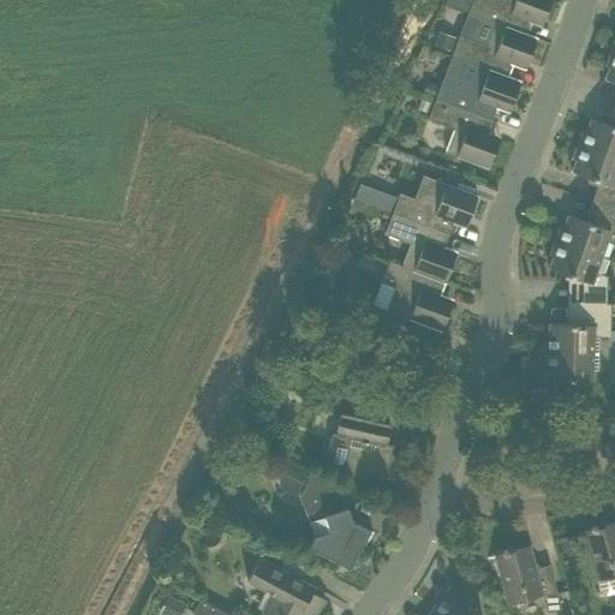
[(472,0),(467,12),(537,39),(537,37),(524,33),(531,15),(544,19),(550,0),(502,0),(502,1),(497,0),(472,0)]
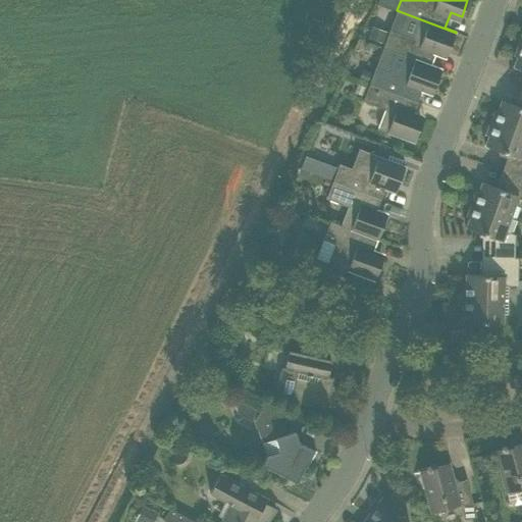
[(383,47),(441,69),(441,68),(431,64),(437,49),(448,53),(456,33),(397,10),(397,11),(419,19),(412,39),(389,30),(383,47)]
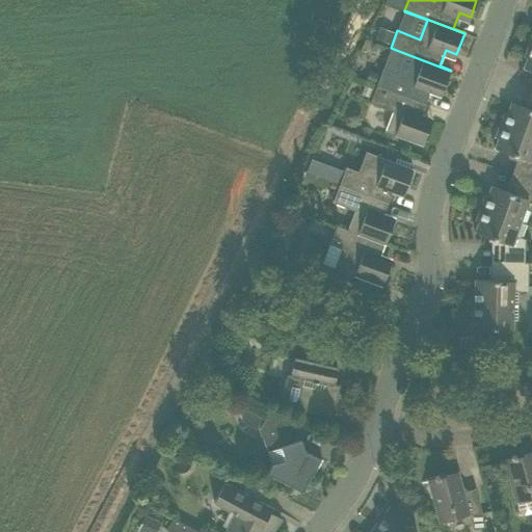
[(531,88),(531,90),(531,46),(528,45),(524,56),(527,57),(523,69),(531,71),(531,88)]
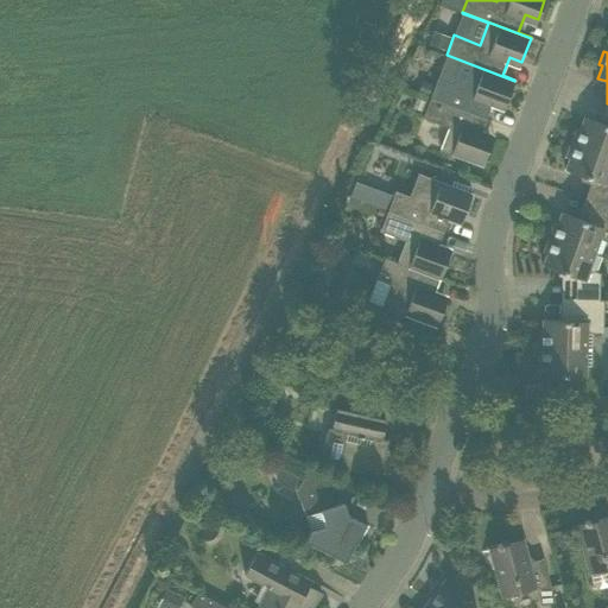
[(447,55),(447,56),(473,65),(464,88),(438,77),(430,97),(486,119),(493,100),(505,105),(514,81),(447,55)]
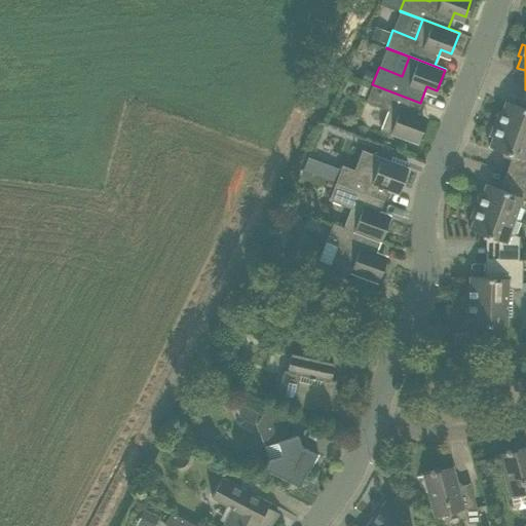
[(420,103),(372,84),(366,102),(388,111),(381,130),(417,144),(425,123),(414,119),(420,103)]
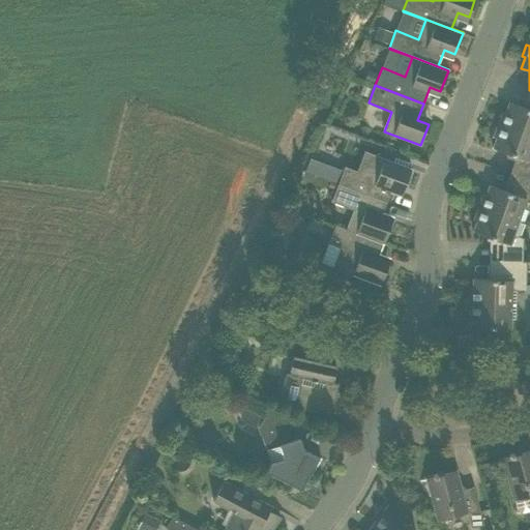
[(529,90),(524,107),(509,101),(505,113),(502,111),(498,124),(529,135),(529,90)]
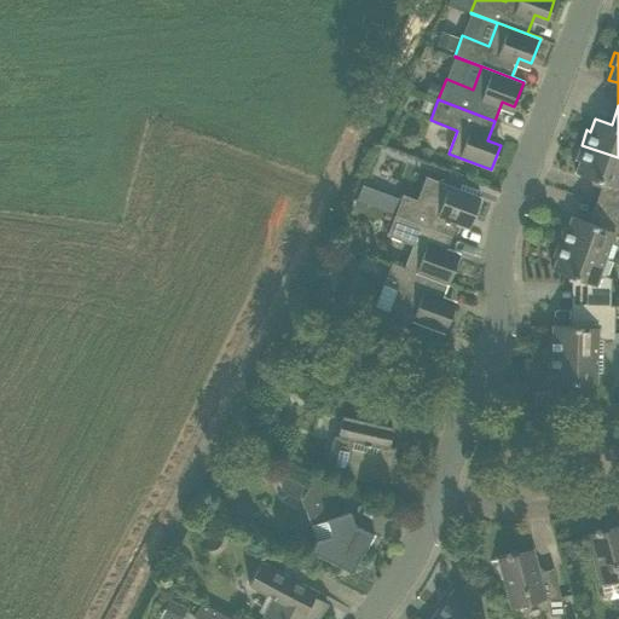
[(596,201),(618,208),(618,157),(582,145),(576,160),(579,161),(576,173),(602,183),(596,201)]
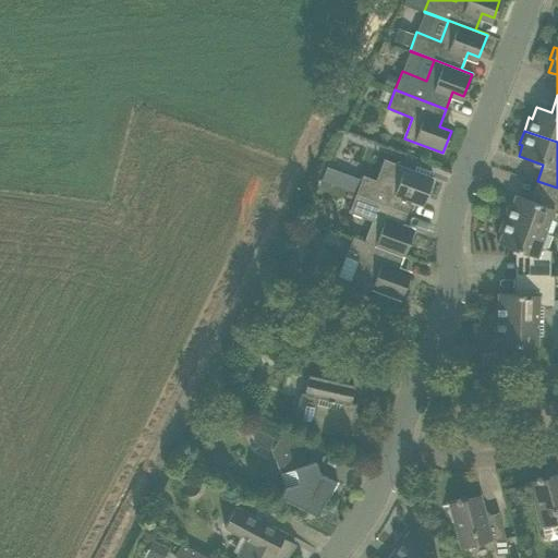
[(356,192),(355,194),(407,213),(413,195),(425,199),(433,178),(428,176),(431,171),(416,166),(414,170),(395,162),(395,164),(384,159),(376,180),(363,176),(356,192)]
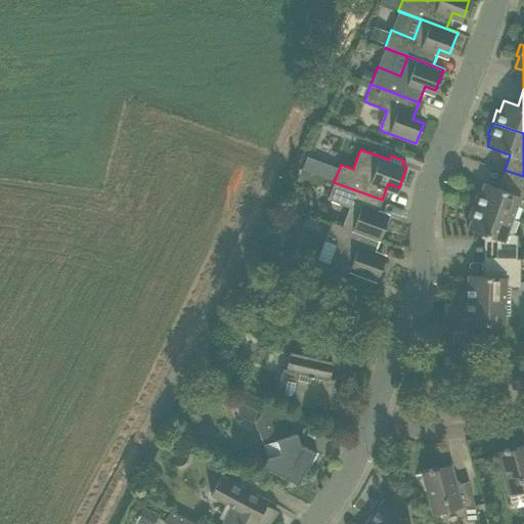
[(333,179),(338,165),(307,156),(303,170),(333,179)]
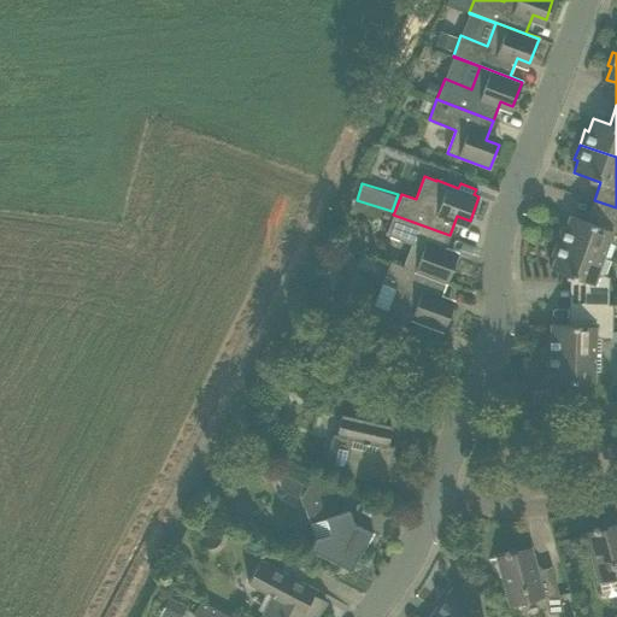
[(603,258),(603,256),(610,258),(615,245),(616,245),(616,207),(594,200),(587,222),(570,216),(565,228),(562,227),(556,241),(603,258)]
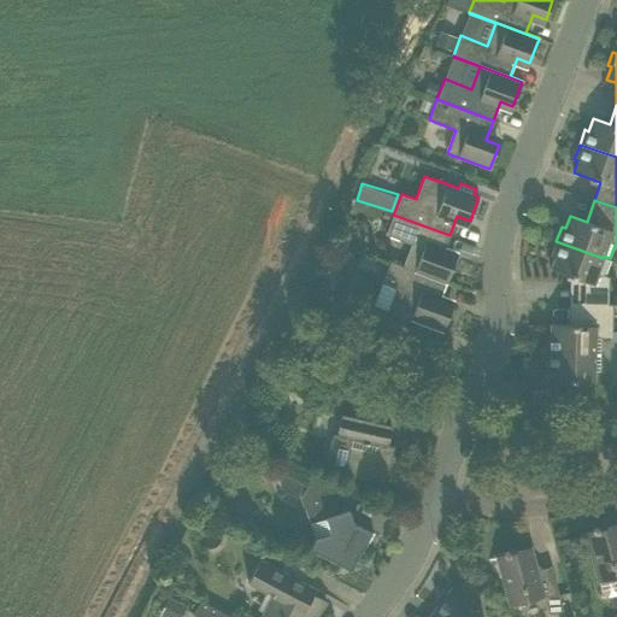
[(450,235),(393,215),(386,235),(412,245),(404,266),(389,262),(446,283),(456,259),(442,254),(450,235)]
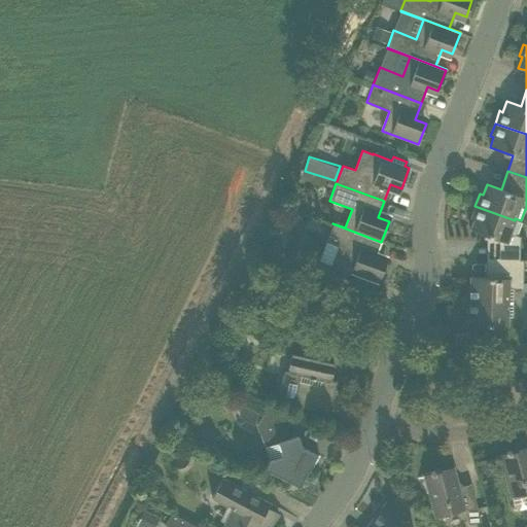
[(486,258),(520,259),(520,236),(517,235),(521,222),(515,220),(475,206),(470,218),(473,219),(469,230),(487,236),(486,258)]
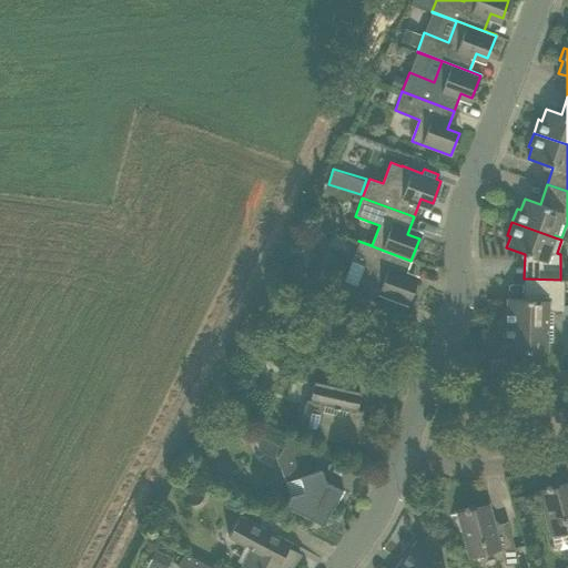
[(404,279),(411,261),(358,241),(352,261),(364,265),(356,286),(407,306),(416,283),(404,279)]
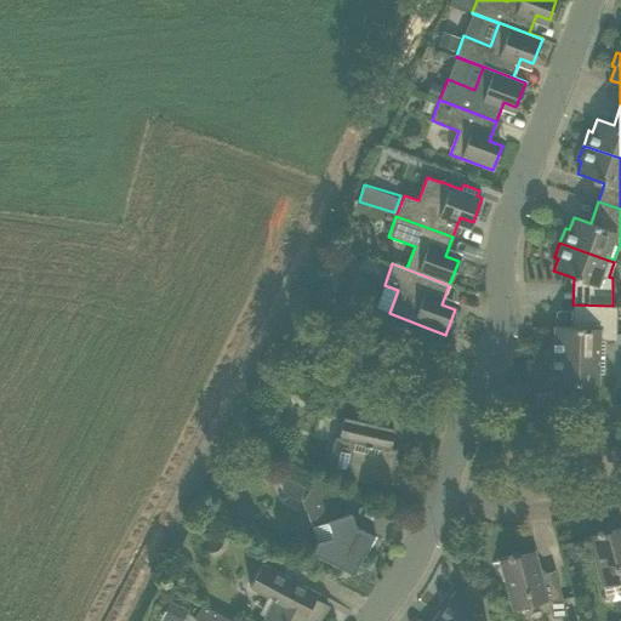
[(620,357),(620,332),(617,334),(617,306),(613,306),(573,305),(571,326),(553,326),(553,340),(550,340),(548,355),(620,357)]
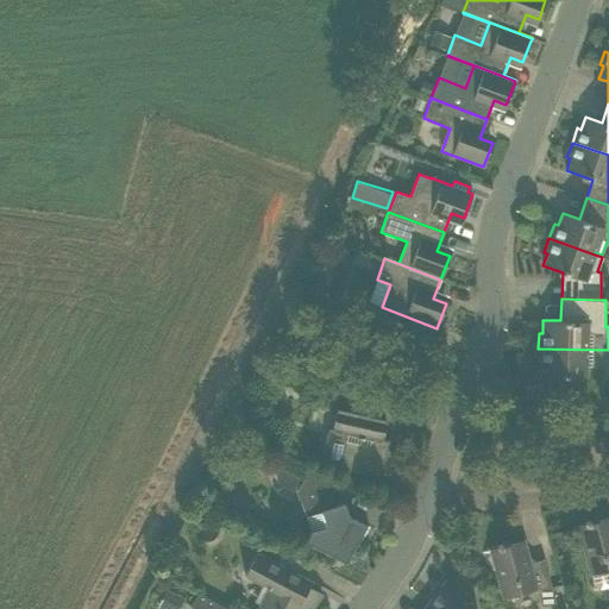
[(608,350),(538,349),(538,363),(541,363),(541,376),(559,377),(558,397),(602,402),(603,378),(608,378),(608,350)]
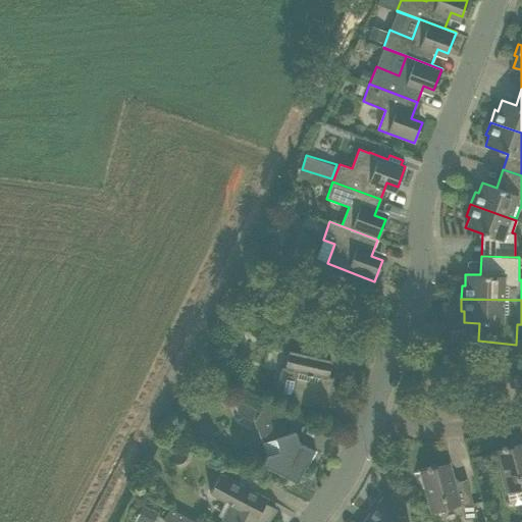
[(305,341),(302,353),(289,351),(284,368),(281,367),(275,395),(292,398),(291,401),(312,406),(312,402),(333,407),(338,387),(332,385),(334,376),(333,375),(332,378),(327,376),(330,361),(336,362),(335,365),(336,365),(341,349),(305,341)]
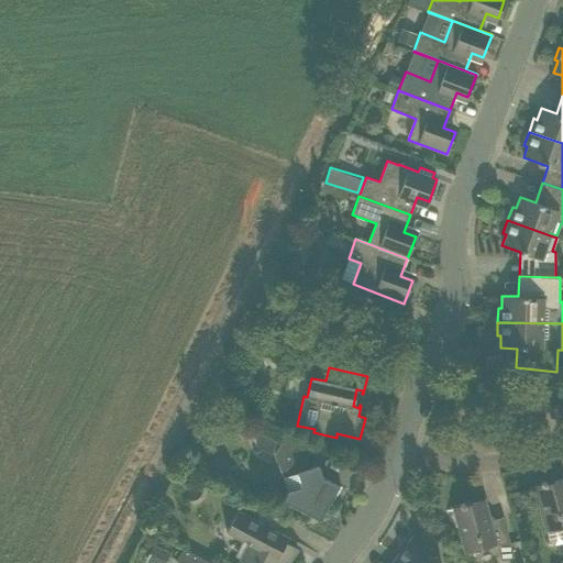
[(238,419),(231,429),(244,437),(250,427),(238,419)]
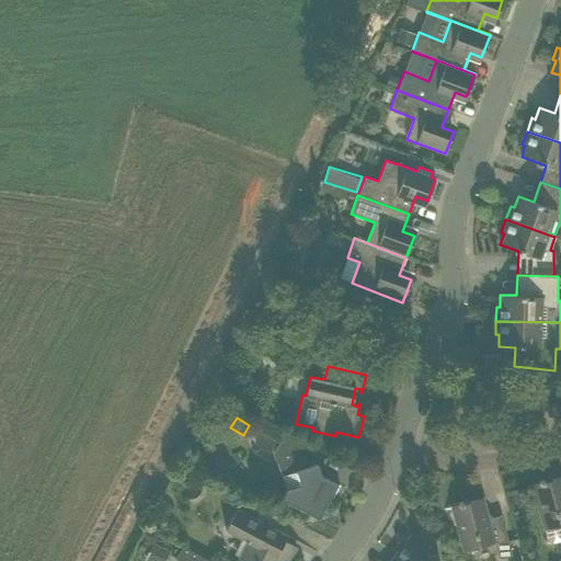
[(281,499),(319,518),(329,501),(331,502),(340,485),(324,477),(322,478),(317,464),(308,466),(305,457),(311,445),(284,432),(273,453),(286,489),(281,499)]
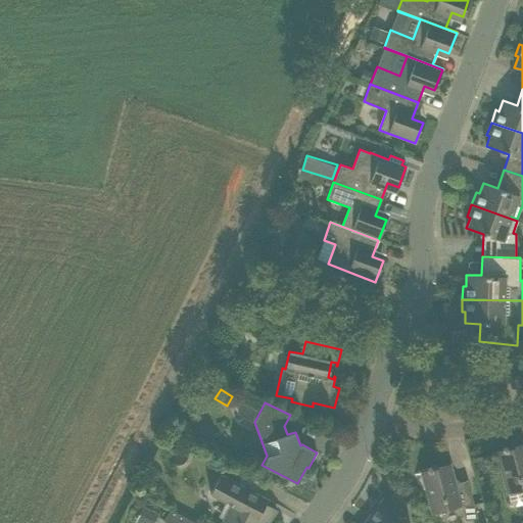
[(522,444),(507,448),(507,447),(503,448),(503,450),(496,452),(502,472),(507,492),(509,500),(515,506),(522,504),(522,444)]
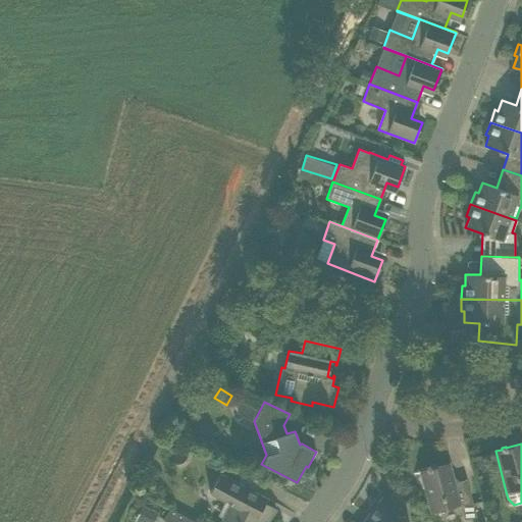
[(472,499),(466,479),(465,479),(466,484),(455,487),(449,464),(431,468),(430,466),(426,467),(427,469),(420,471),(425,490),(431,512),(460,504),(464,520),(476,516),(472,499)]
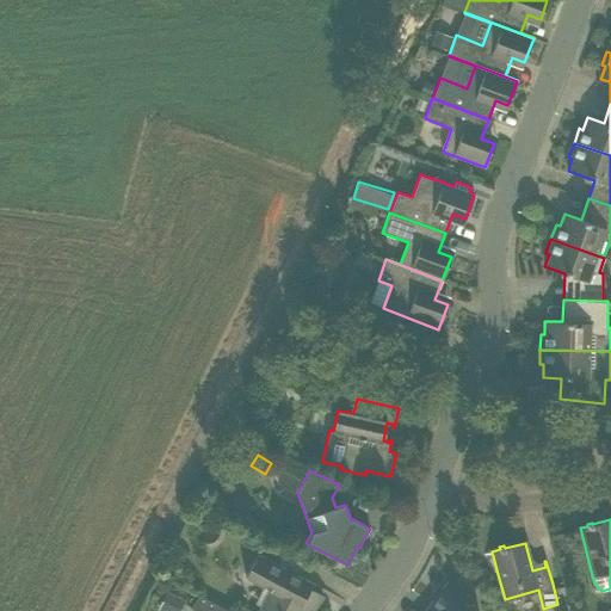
[(313,563),(285,549),(277,565),(258,554),(246,576),(270,588),(259,608),(265,610),(308,610),(309,610),(310,610),(314,610),(323,596),(310,590),(313,584),(304,579),(313,563)]
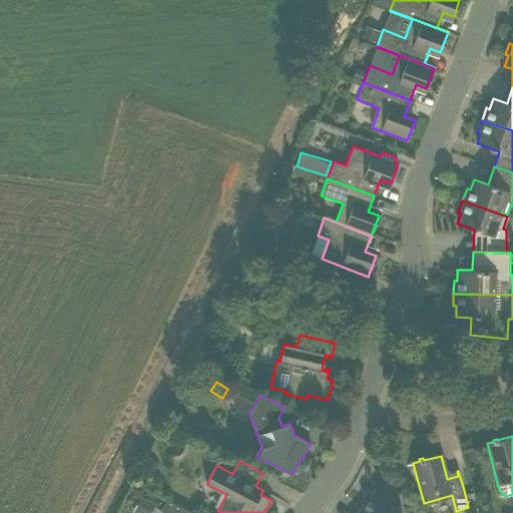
[(391,501),(376,489),(362,507),(365,509),(362,512),(399,512),(389,505),(391,501)]
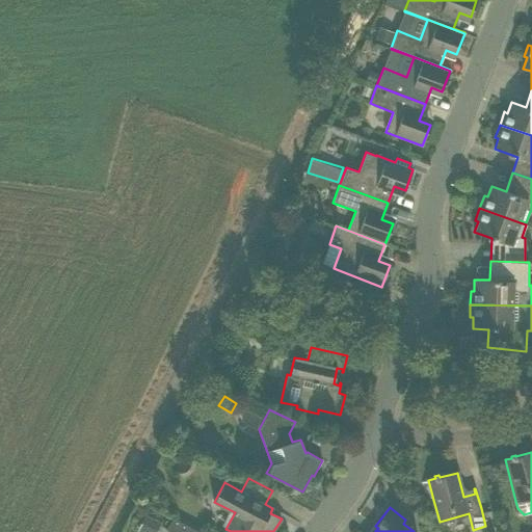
[(138,531),(159,531),(164,521),(145,513),(138,531)]
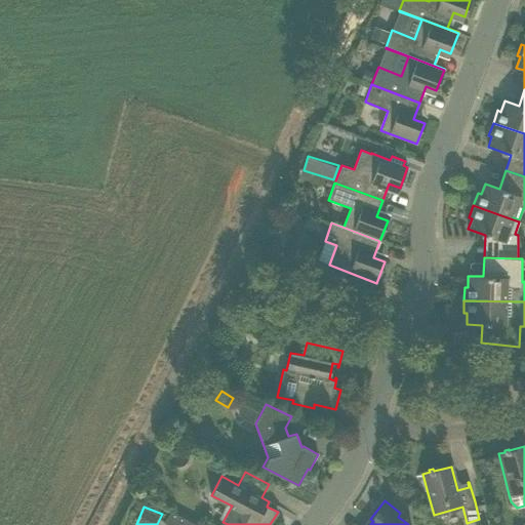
[(196,524),(170,511),(164,523),(168,524),(196,524)]
